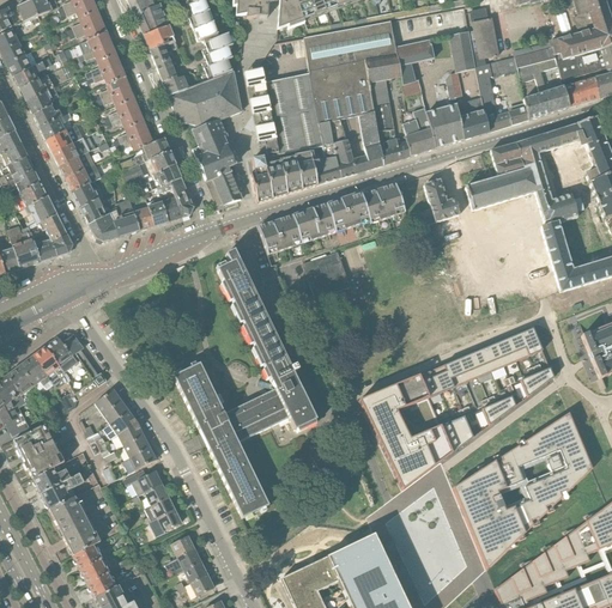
[(24,0),(18,2),(24,19),(53,7),(49,0),(24,0)]
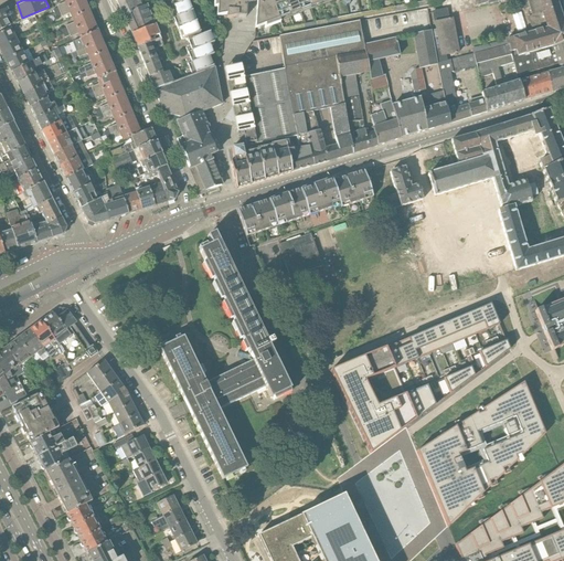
[(54,6),(55,9),(80,0),(63,0),(59,2),(59,3),(54,6)]
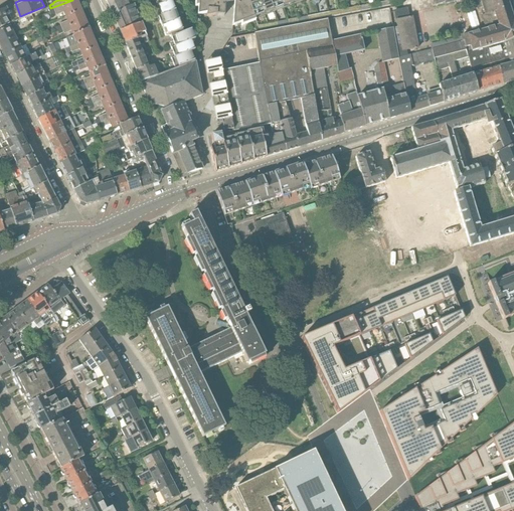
[(64,9),(65,13),(81,7),(78,0),(72,0),(50,8),(51,13),(56,11),(57,12),(64,9)]
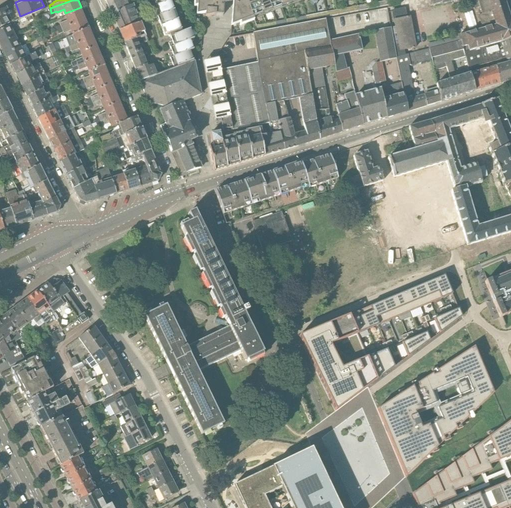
[(113,11),(133,2),(133,1),(136,0),(108,0),(113,11)]
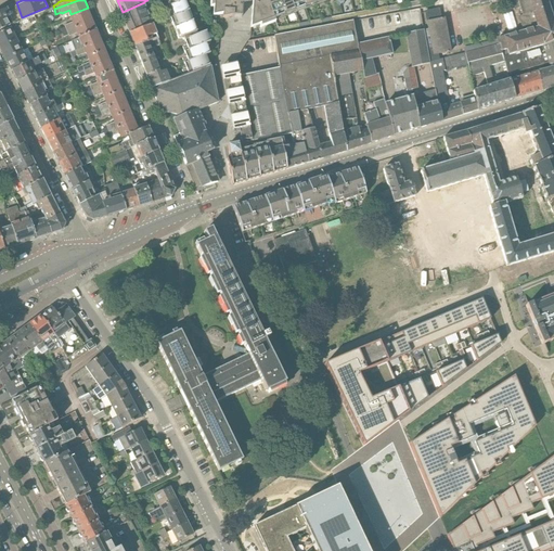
[(171,14),(190,8),(188,0),(178,0),(171,2),(167,3),(171,14)]
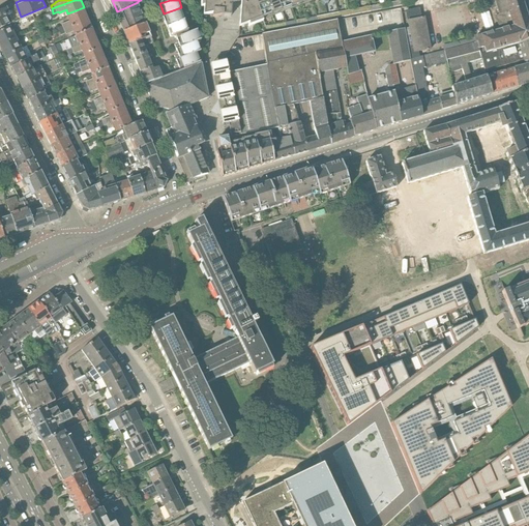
[(202,0),(202,4),(205,3),(204,11),(213,10),(213,13),(225,11),(231,12),(232,12),(233,2),(230,2),(230,0),(202,0)]
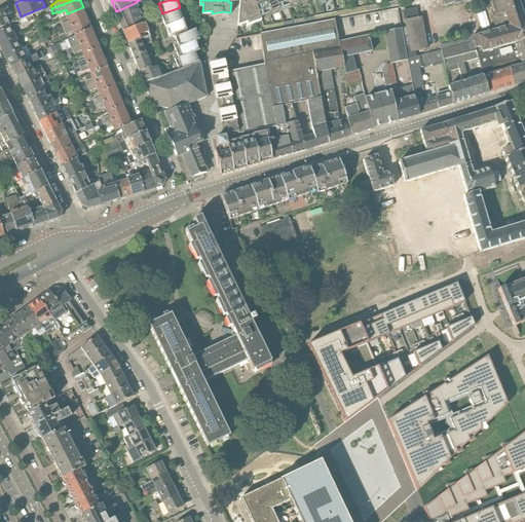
[(240,0),(239,13),(238,23),(296,0),(321,0),(322,2),(323,2),(324,1),(325,2),(325,1),(326,0),(240,0)]
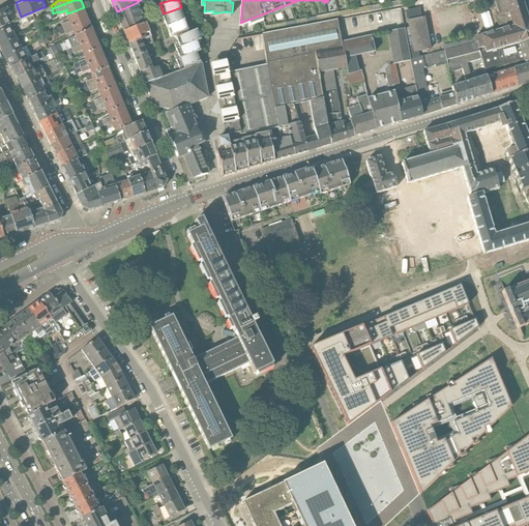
[(447,59),(448,60),(481,51),(528,36),(528,15),(525,4),(523,0),(445,0),(446,3),(458,0),(458,2),(466,0),(495,0),(496,2),(499,12),(496,13),(500,26),(474,33),(474,34),(447,40),(448,45),(446,45),(447,47),(444,47),(447,59)]
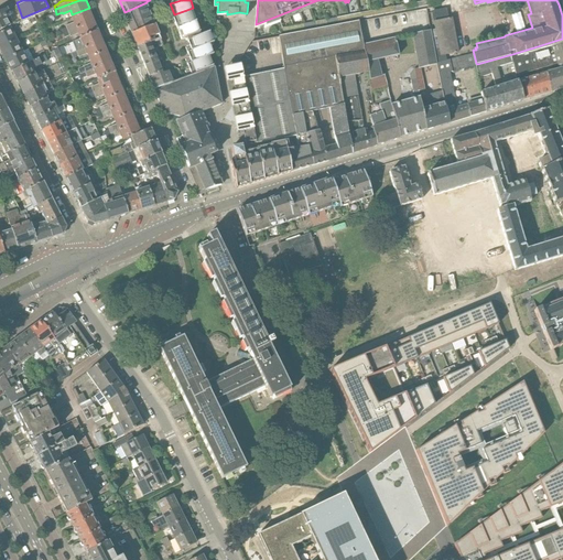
[(132,31),(154,22),(147,2),(125,12),(132,31)]
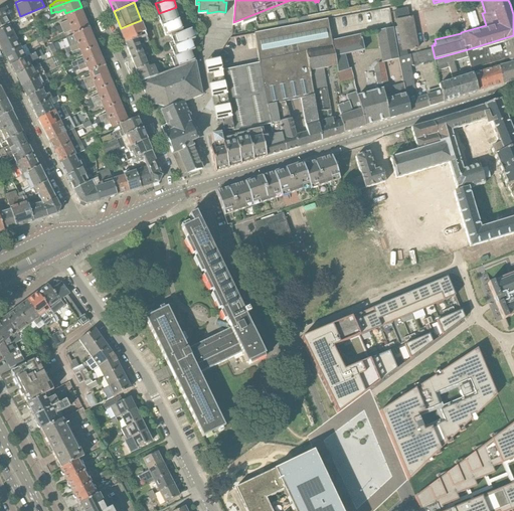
[(0,24),(8,20),(12,18),(7,5),(0,7),(0,24)]
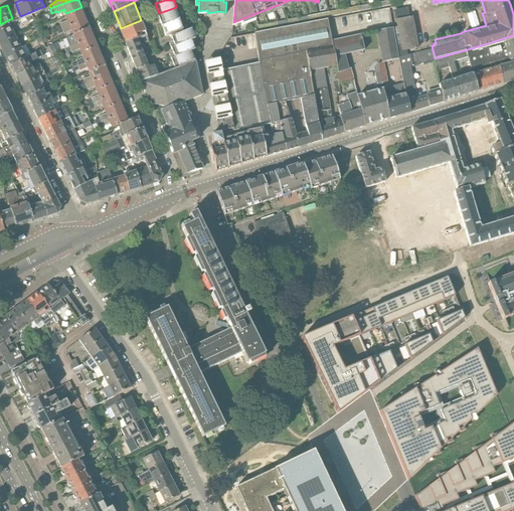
[(56,23),(58,27),(86,16),(81,7),(65,13),(67,17),(60,20),(61,22),(56,23)]
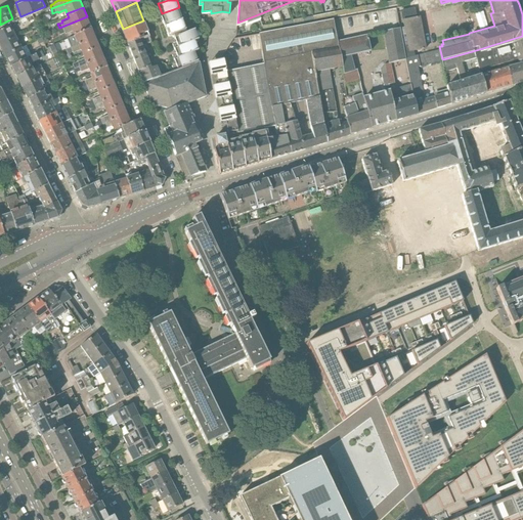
[(166,23),(183,16),(179,7),(162,13),(166,23)]
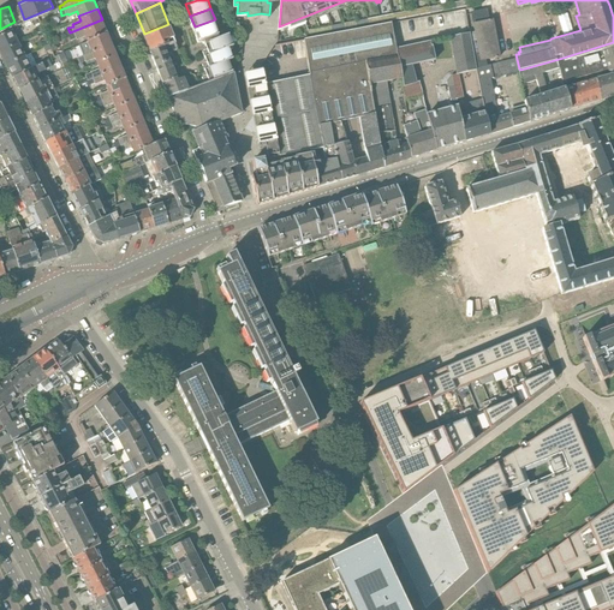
[(85,34),(88,39),(107,30),(102,19),(70,33),(71,37),(77,35),(78,36),(85,34)]
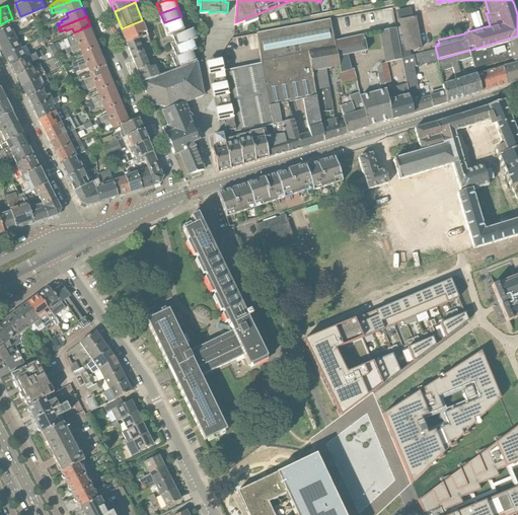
[(173,34),(187,29),(181,16),(164,22),(168,32),(172,31),(173,34)]
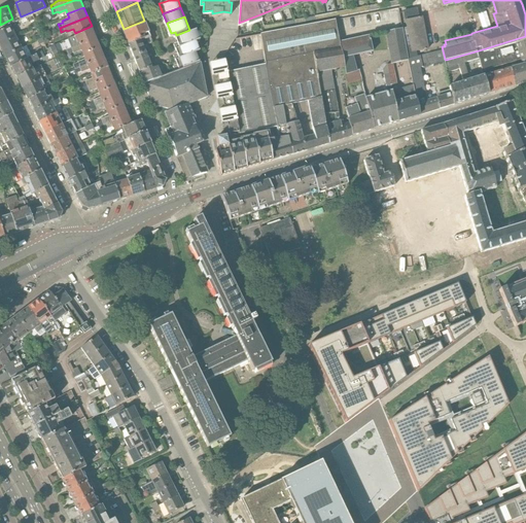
[(341,43),(340,38),(336,16),(261,31),(267,61),(229,68),(241,129),(253,126),(253,128),(278,124),(286,121),(299,118),(292,101),(309,97),(313,120),(313,121),(326,118),(325,111),(321,89),(317,69),(314,48),(341,43)]
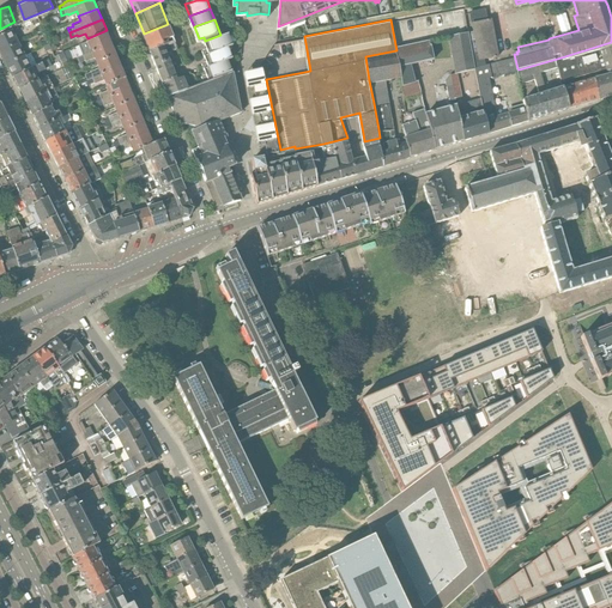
[(150,48),(175,38),(169,23),(168,24),(144,34),(150,48)]
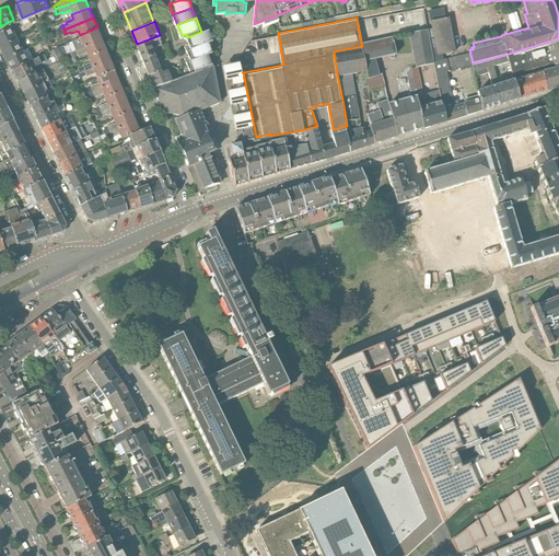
[(0,43),(1,45),(18,36),(12,24),(0,29),(0,43)]
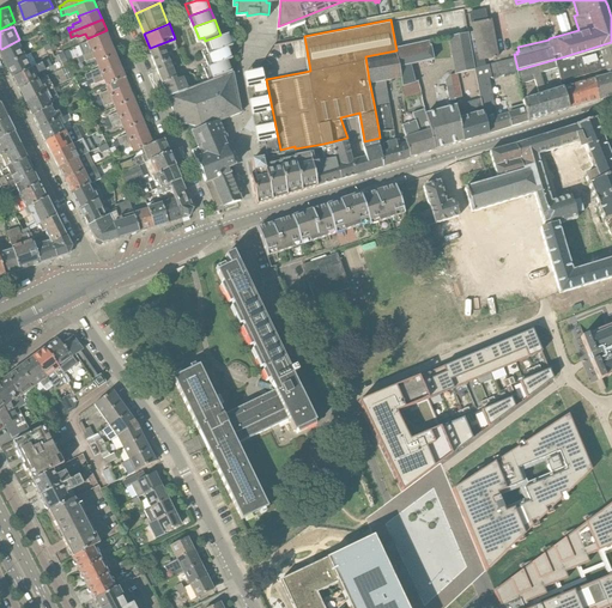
[(88,38),(78,41),(83,53),(111,42),(107,30),(88,38)]
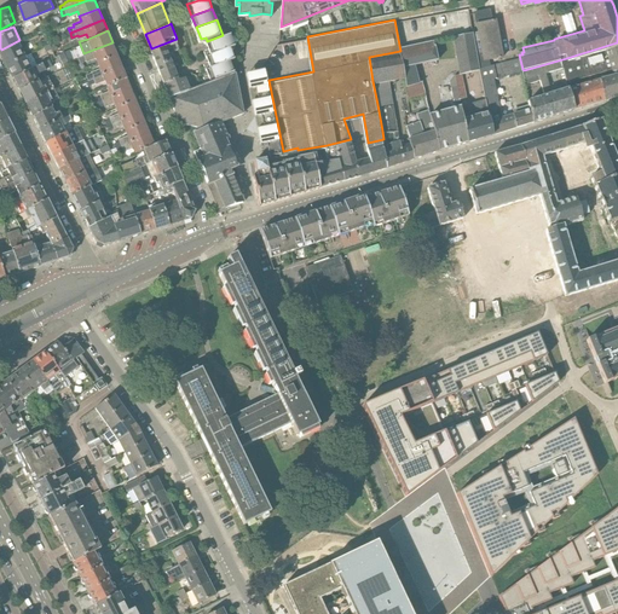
[(457,56),(478,51),(474,30),(454,34),(457,56)]
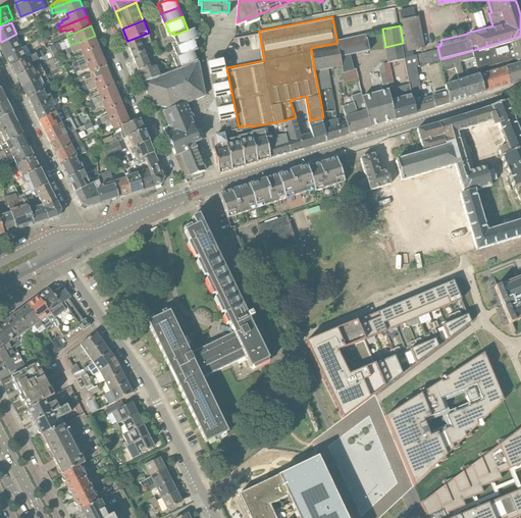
[(174,45),(195,38),(199,37),(195,27),(188,30),(174,35),(176,39),(172,41),(174,45)]
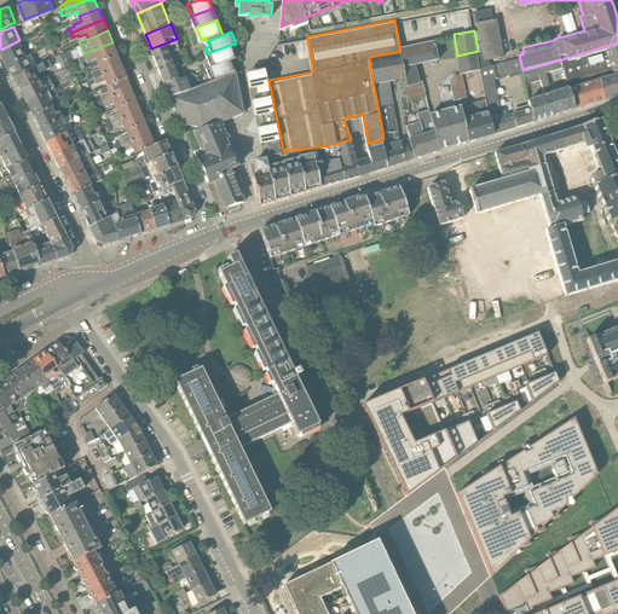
[(399,45),(400,51),(405,76),(406,82),(420,79),(416,62),(433,59),(439,57),(435,38),(399,45)]
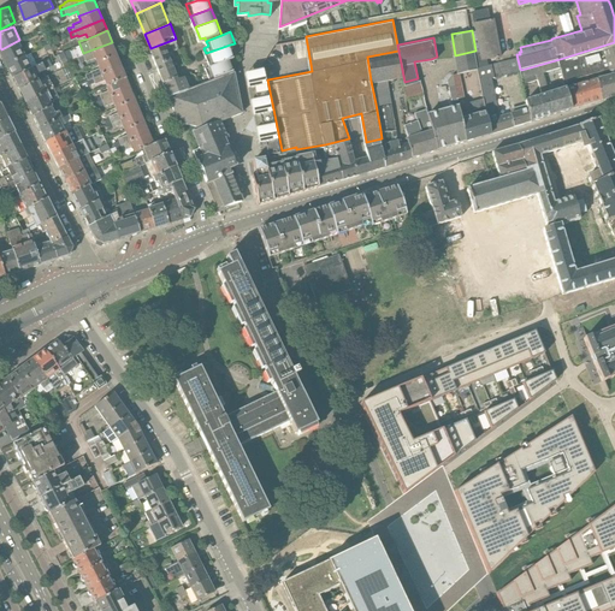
[(160,71),(173,65),(170,57),(167,49),(179,46),(176,39),(151,48),(157,63),(160,71)]
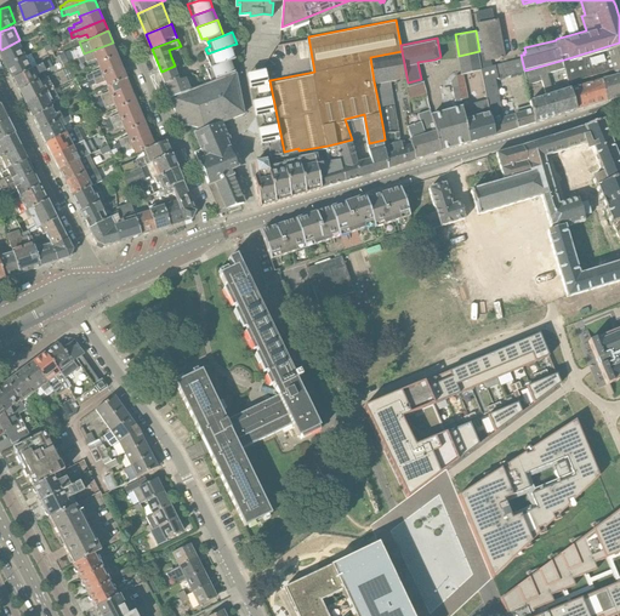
[(7,62),(27,52),(20,40),(1,50),(7,62)]
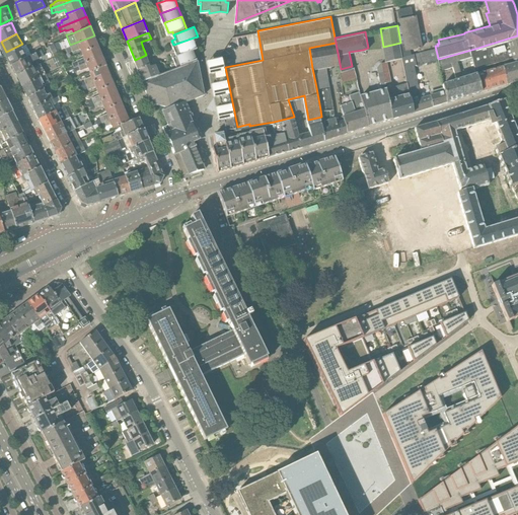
[(80,47),(82,51),(98,45),(94,35),(70,45),(66,46),(68,51),(72,49),(73,50),(80,47)]
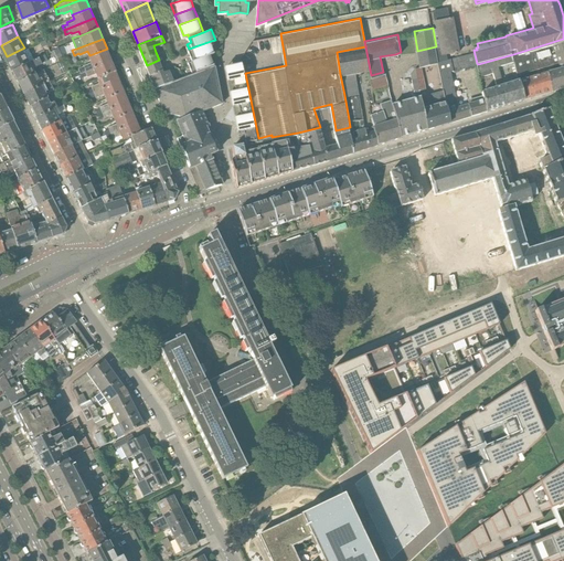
[(563,39),(513,54),(514,60),(518,71),(560,61),(561,65),(563,64),(563,39)]
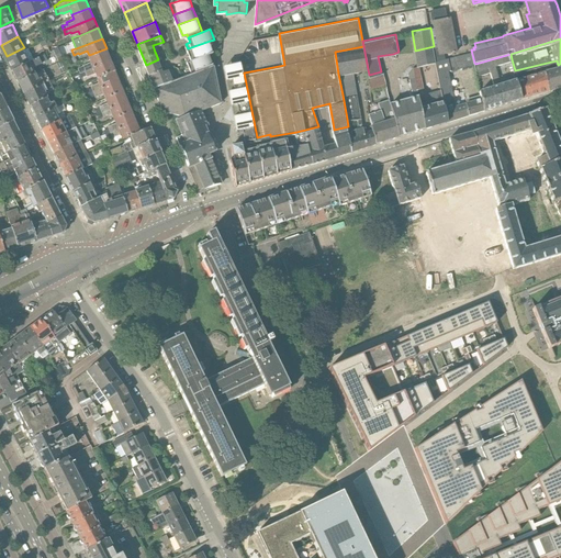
[(188,60),(210,53),(214,51),(210,41),(188,48),(190,54),(186,55),(188,60)]
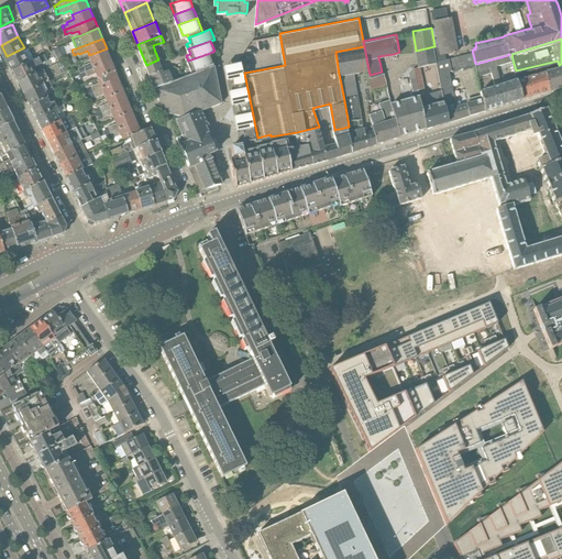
[(339,74),(355,72),(368,69),(364,46),(335,52),(339,74)]
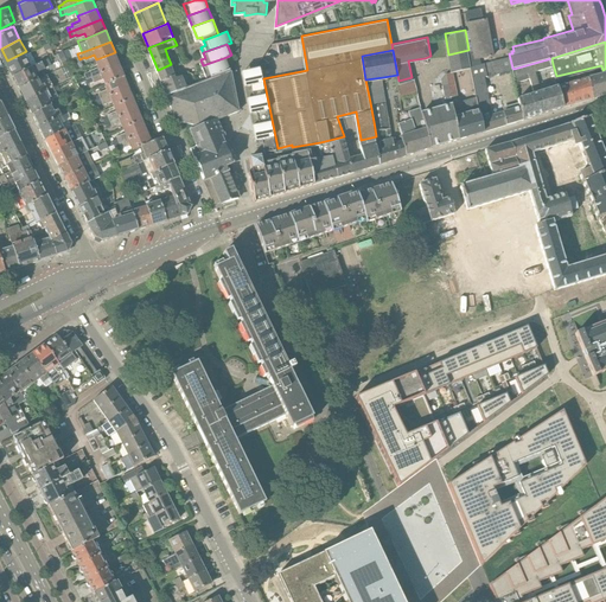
[(13,74),(32,64),(26,51),(7,61),(13,74)]
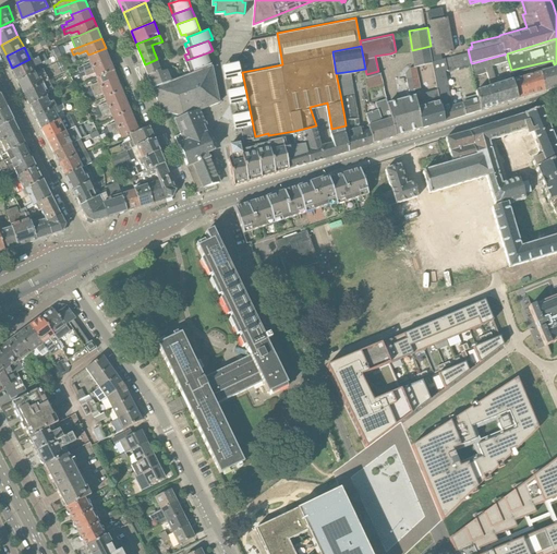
[(77,65),(80,71),(110,58),(106,48),(88,55),(89,59),(83,62),(83,63),(77,65)]
